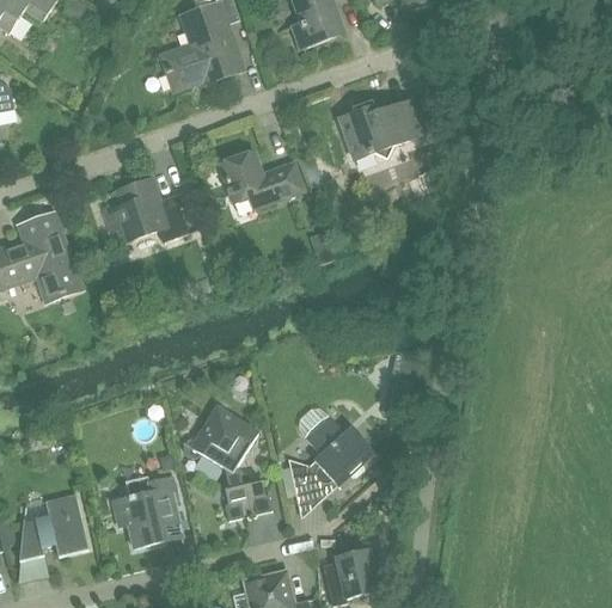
[(0,0),(0,26),(8,32),(25,8),(42,20),(56,0),(0,0)]
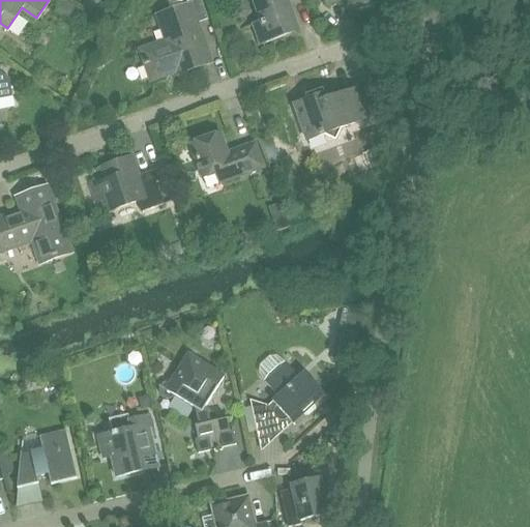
[(195,21),(207,16),(201,0),(185,0),(187,4),(158,15),(168,39),(142,49),(151,77),(177,67),(179,70),(209,60),(195,21)]
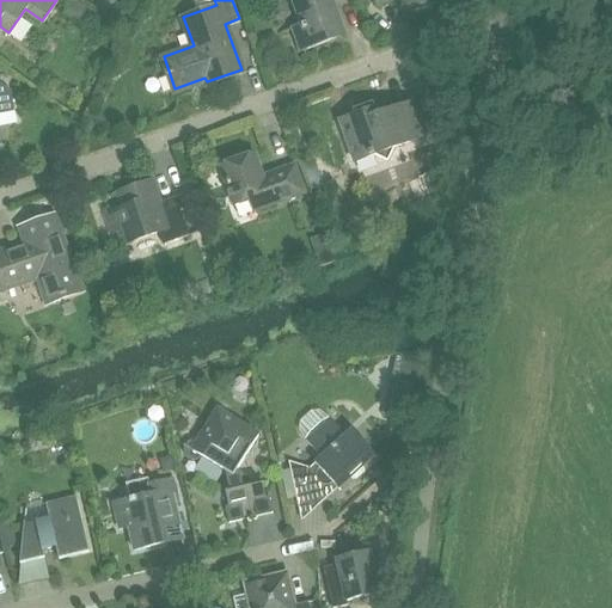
[(292,0),(300,22),(292,25),(300,48),(328,38),(326,34),(343,28),(334,0),(292,0)]
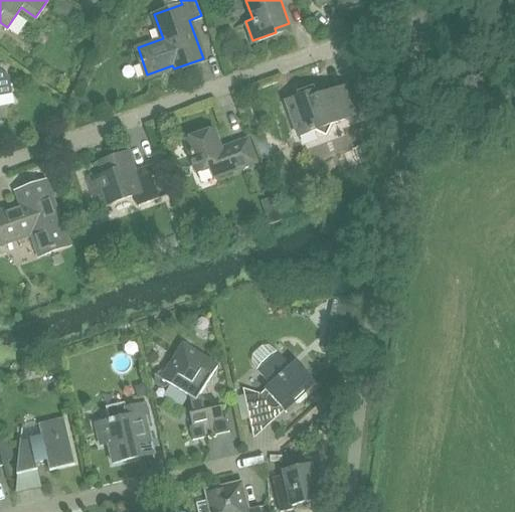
[(338,0),(342,9),(366,0),(316,0),(317,2),(322,0),(338,0)]
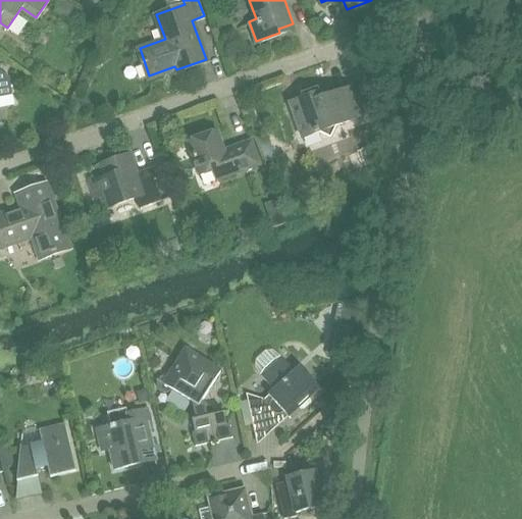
[(52,8),(61,14),(66,7),(57,1),(52,8)]
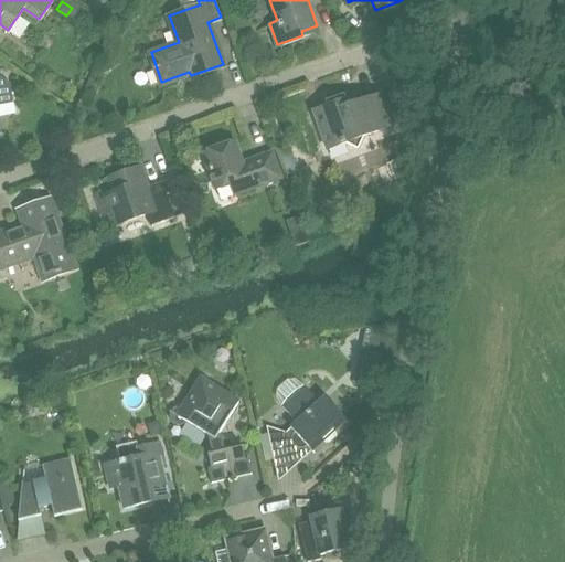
[(0,103),(13,101),(9,81),(0,74),(0,103)]
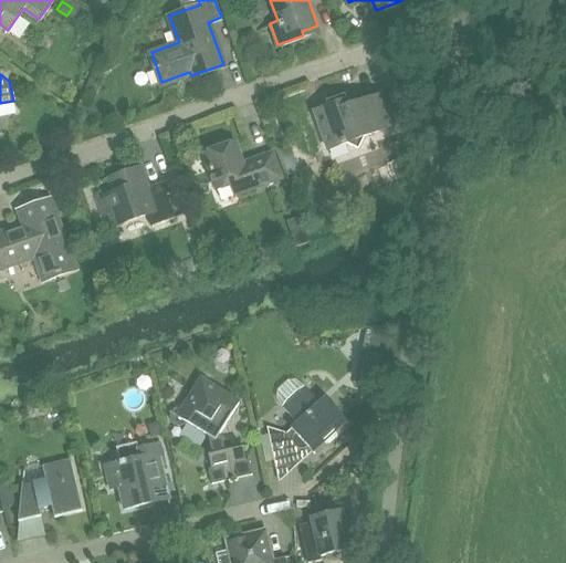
[(28,92),(33,84),(20,75),(14,83),(28,92)]
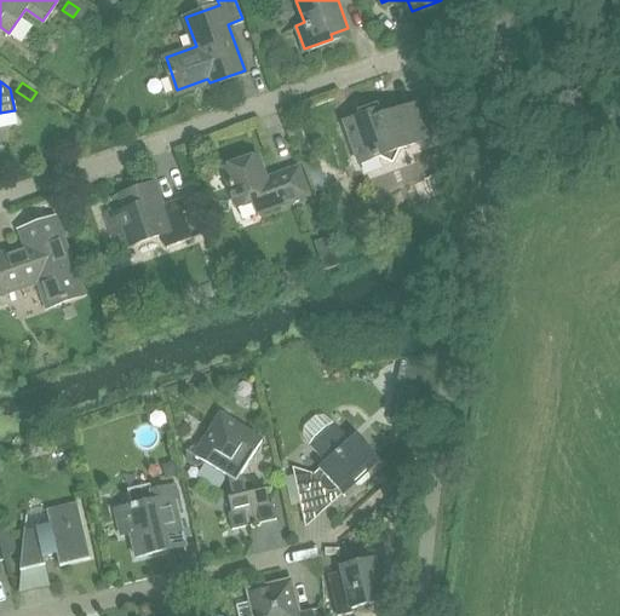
[(440,120),(425,125),(417,101),(382,114),(377,99),(356,107),(359,114),(344,119),(359,161),(382,153),(390,157),(395,148),(443,131),(440,120)]
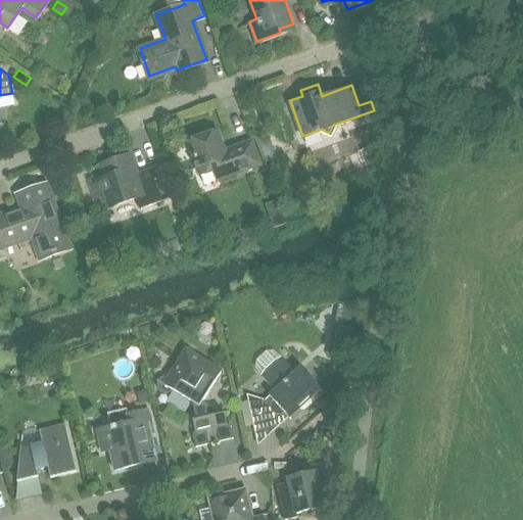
[(259,162),(251,139),(224,149),(217,129),(188,139),(200,174),(214,169),(217,178),(259,162)]
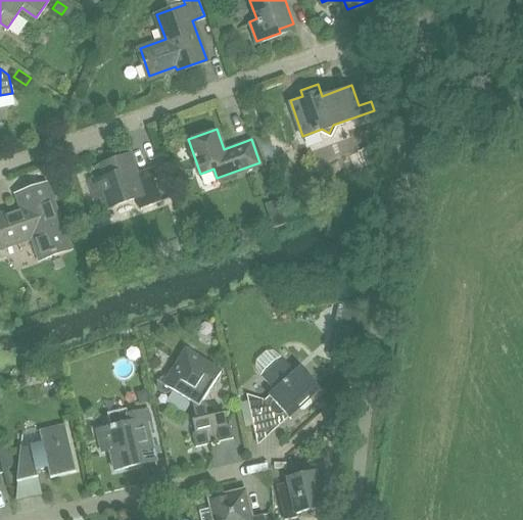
[(265,153),(280,148),(275,133),(260,137),(265,153)]
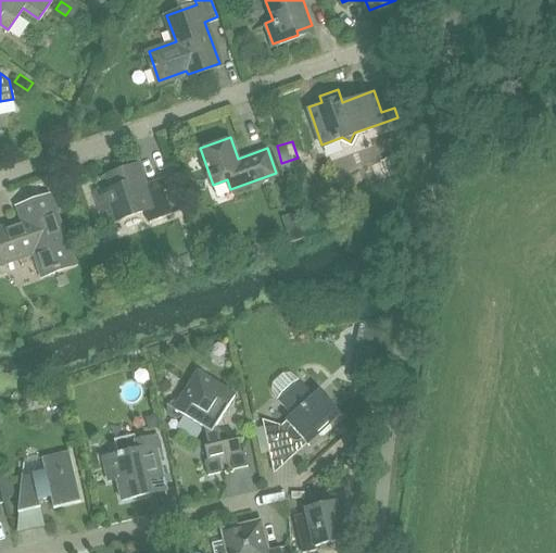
[(148,220),(172,212),(159,177),(146,181),(138,162),(106,173),(111,186),(96,192),(105,222),(143,209),(148,220)]
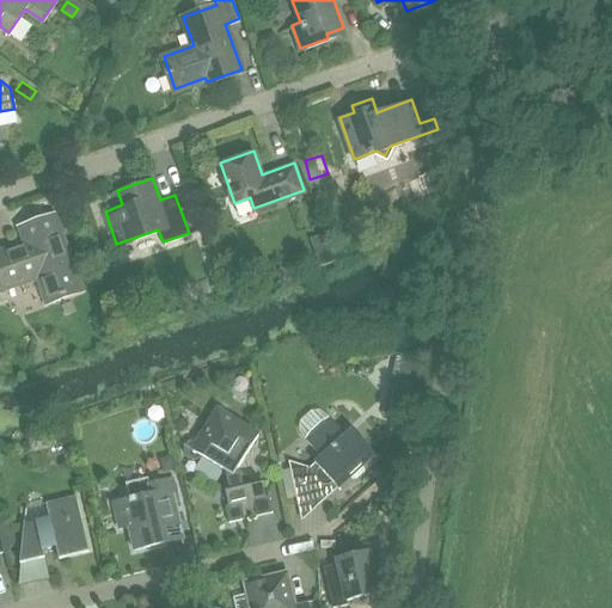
[(47,300),(80,289),(53,213),(20,225),(26,240),(0,250),(0,286),(38,274),(47,300)]
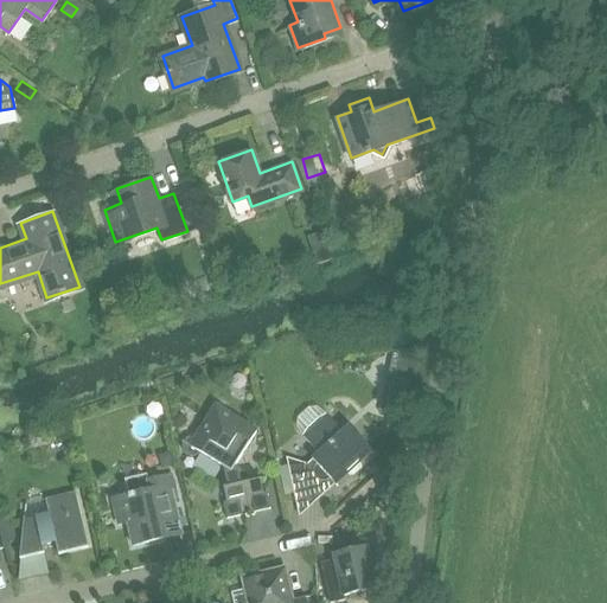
[(306,233),(312,249),(327,244),(321,230),(306,233)]
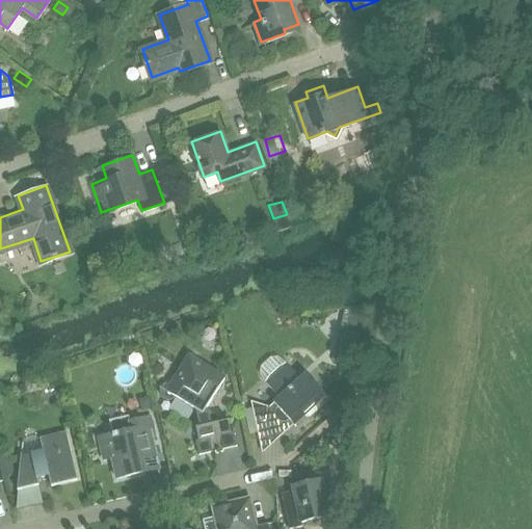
[(363,317),(348,315),(345,337),(358,340),(363,317)]
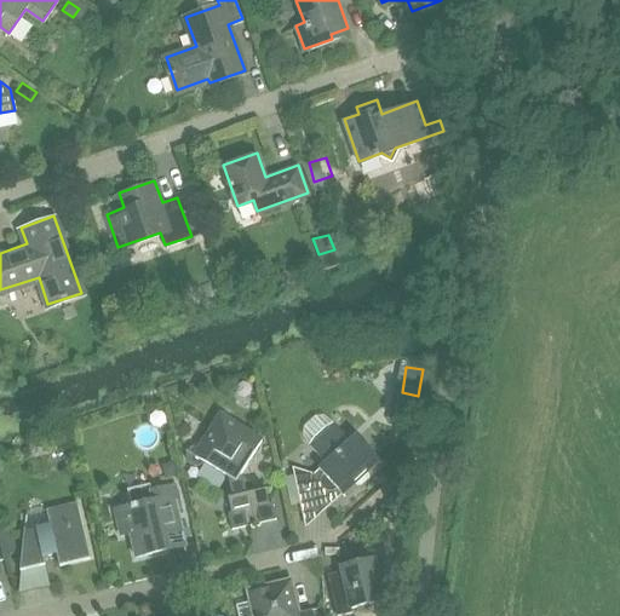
[(185,448),(187,449),(187,450),(185,452),(185,453),(185,454),(185,455),(187,458),(187,459),(188,460),(189,460),(190,462),(194,464),(196,464),(197,464),(200,462),(201,461),(202,461),(204,460),(228,475),(233,494),(228,495),(231,510),(228,511),(231,527),(276,517),(273,500),(269,501),(265,487),(262,488),(260,487),(246,490),(242,476),(239,473),(262,438),(220,413),(200,444),(197,443),(196,443),(194,443),(193,443),(190,444),(189,445),(188,447),(188,448),(187,447),(185,448)]
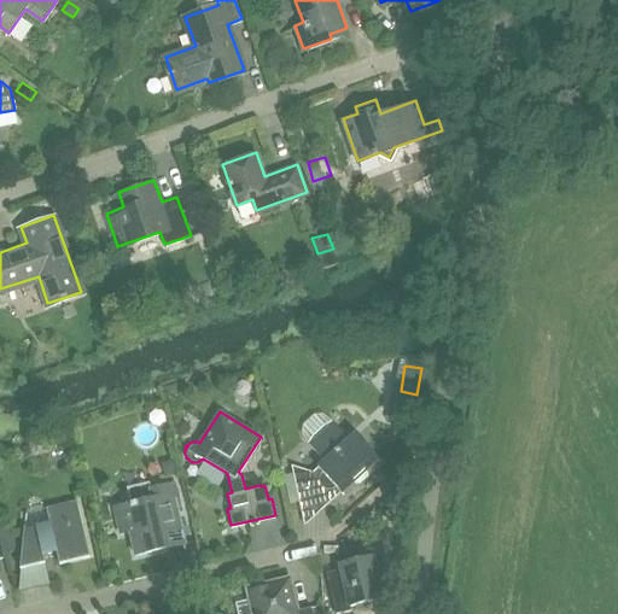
[(378,456),(355,431),(349,437),(333,420),(308,442),(324,458),(313,469),(291,463),(304,524),(378,456)]
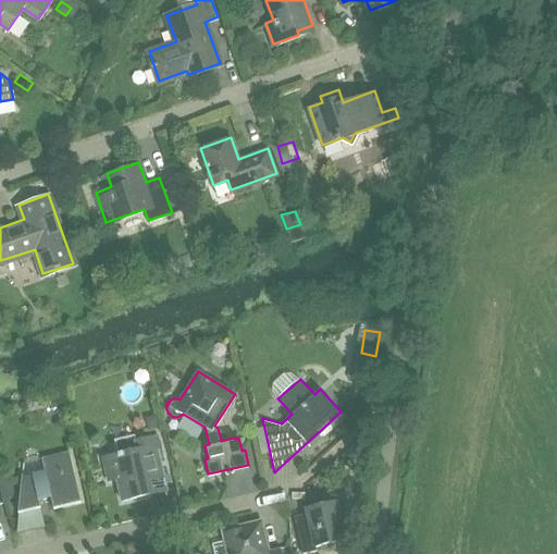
[(146,418),(148,427),(159,425),(156,413),(148,415),(146,418)]
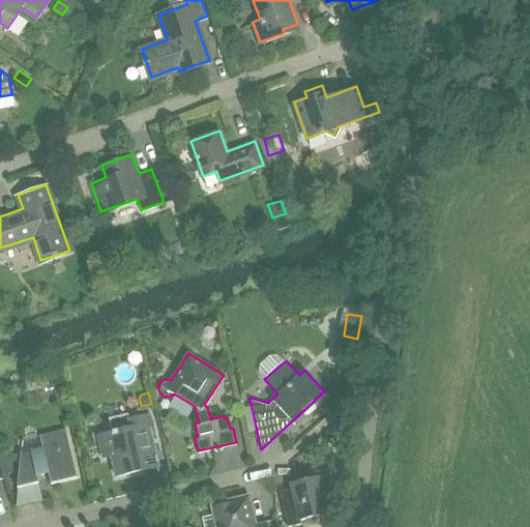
[(146,413),(128,417),(127,412),(109,416),(112,431),(97,434),(102,456),(111,454),(116,474),(144,468),(141,456),(155,452),(146,413)]
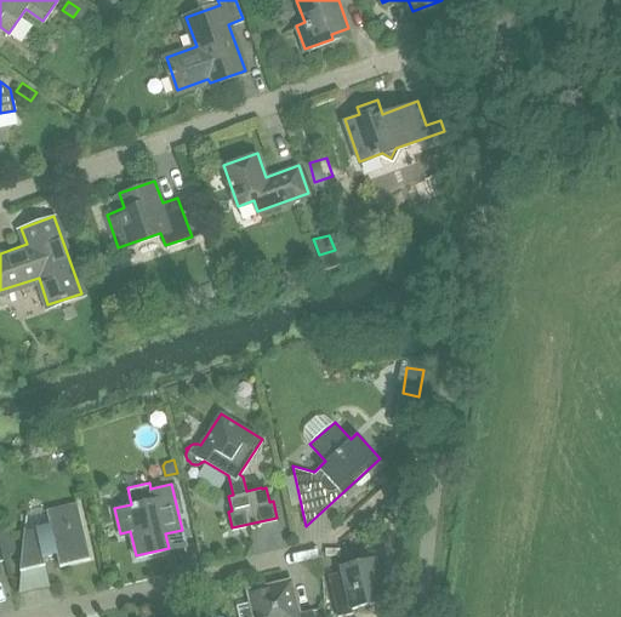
[(24,513),(20,570),(45,564),(43,555),(56,552),(58,560),(89,554),(77,501),(24,513)]
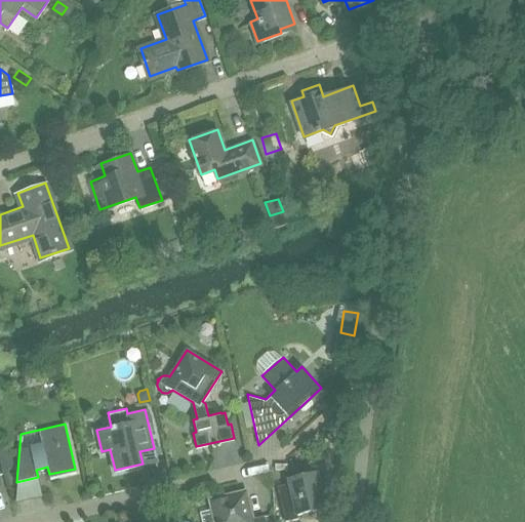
[(9,448),(2,450),(0,450),(0,457),(3,473),(7,472),(6,466),(12,465),(9,448)]
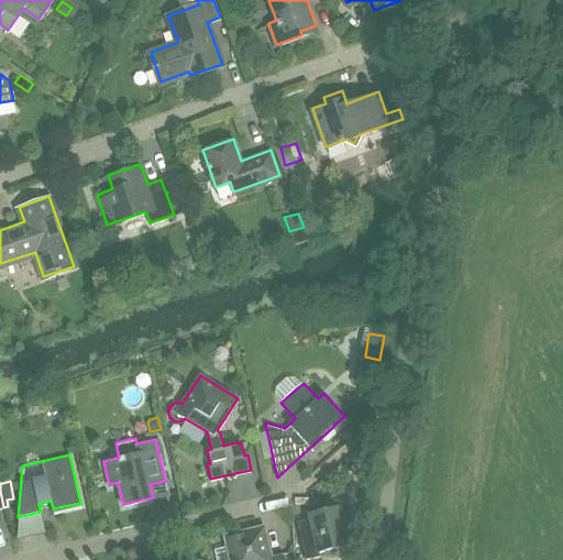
[(319,550),(349,544),(342,519),(351,518),(346,498),(342,495),(330,498),(331,507),(309,512),(311,522),(298,525),(306,558),(319,555),(319,550)]
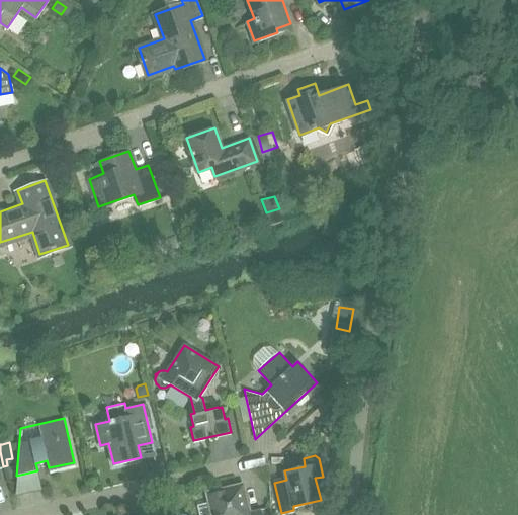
[(44,492),(46,479),(24,478),(23,491),(44,492)]
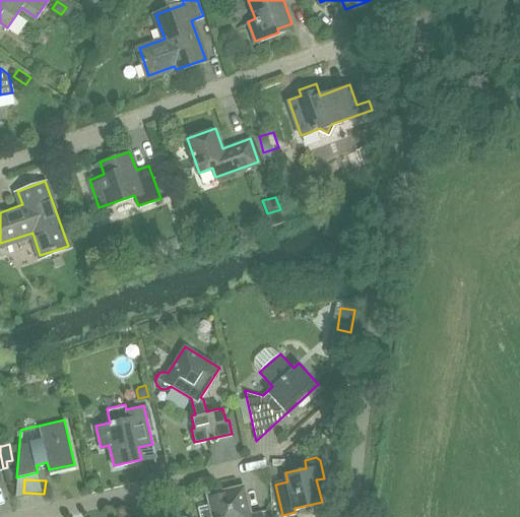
[(263,516),(261,509),(250,512),(243,485),(207,493),(212,516),(263,516)]
